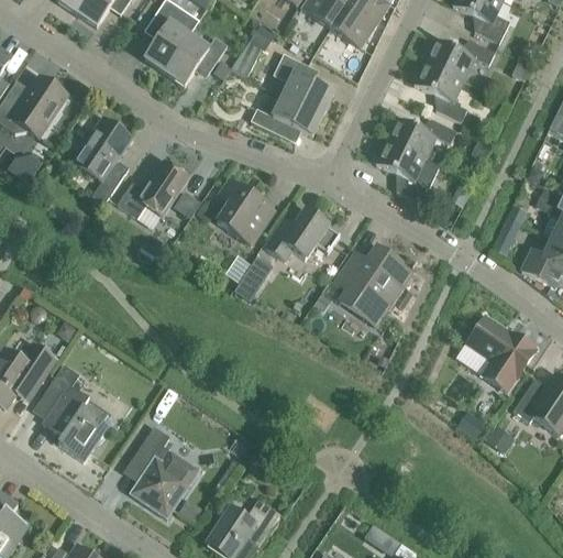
[(76,12),(84,0),(57,0),(76,12)]
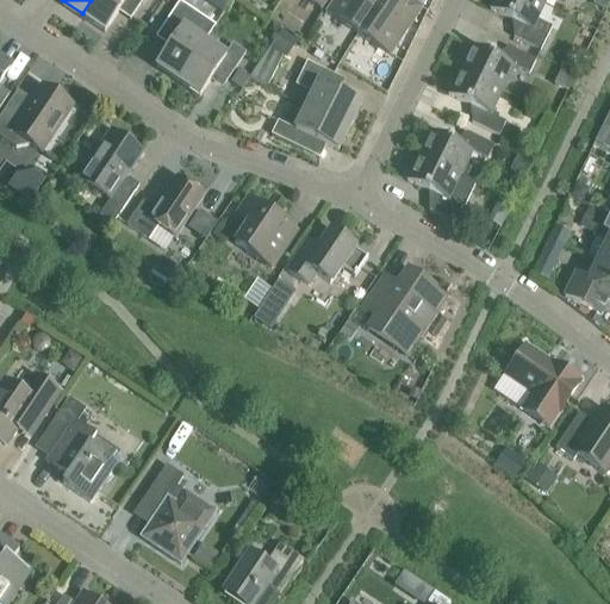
[(91,0),(82,13),(104,29),(120,2),(132,11),(139,0),(91,0)]
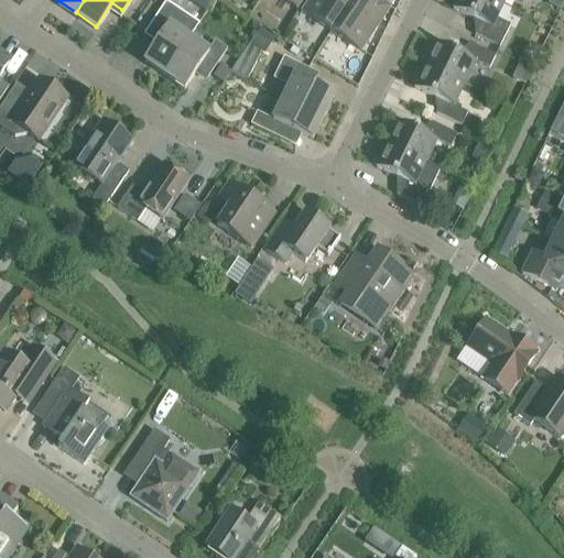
[(163,72),(188,34),(198,20),(169,0),(164,0),(147,25),(159,34),(143,57),(163,72)]
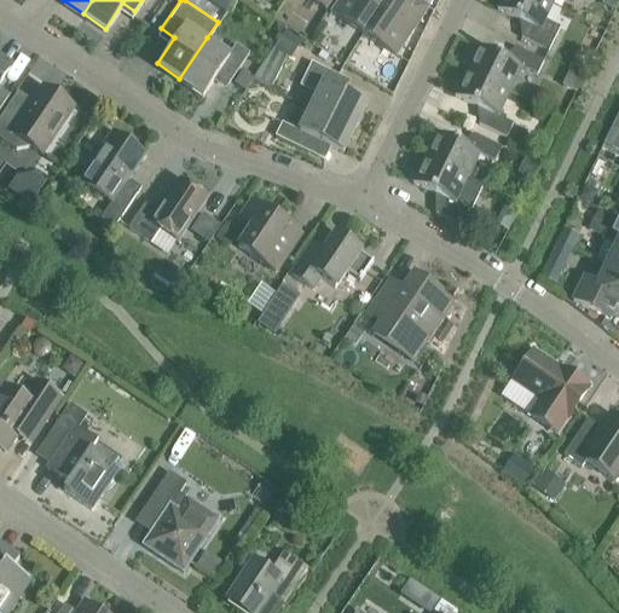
[(336,0),(331,7),(363,29),(383,0),(336,0)]
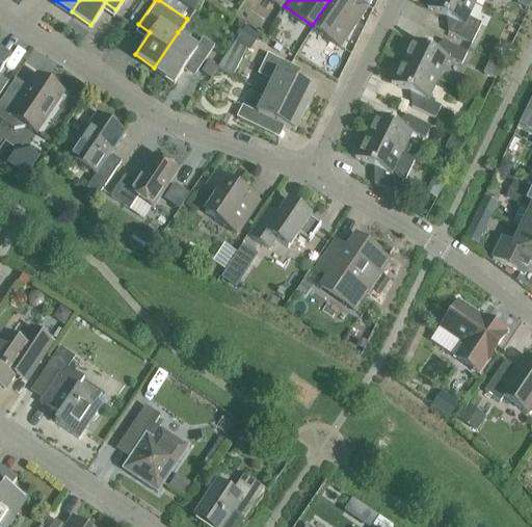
[(329,0),(312,25),(340,44),(367,3),(363,0),(329,0)]
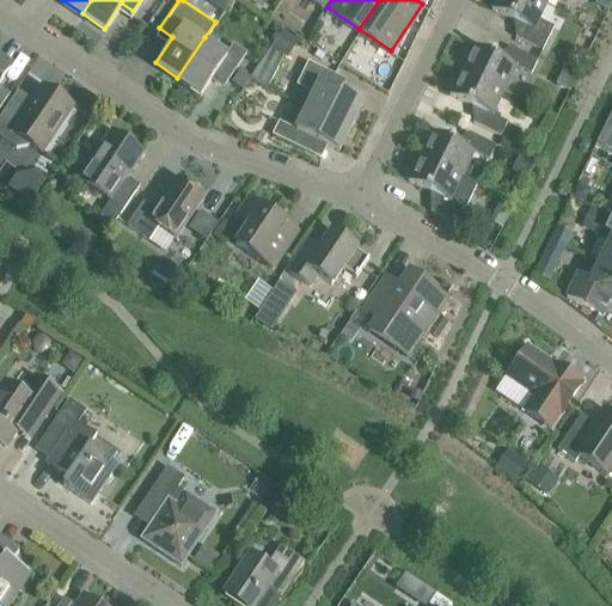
[(545,1),(543,0),(493,0),(490,5),(521,19),(514,34),(542,47),(552,23),(538,16),(545,1)]
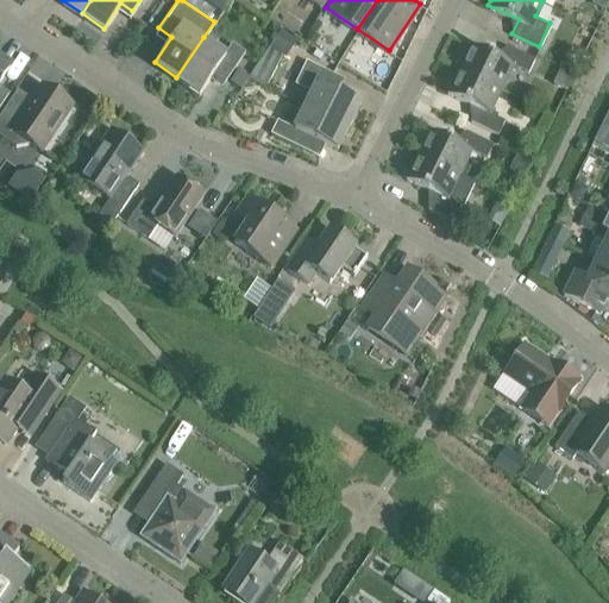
[(280,25),(269,42),(282,51),(293,33),(280,25)]
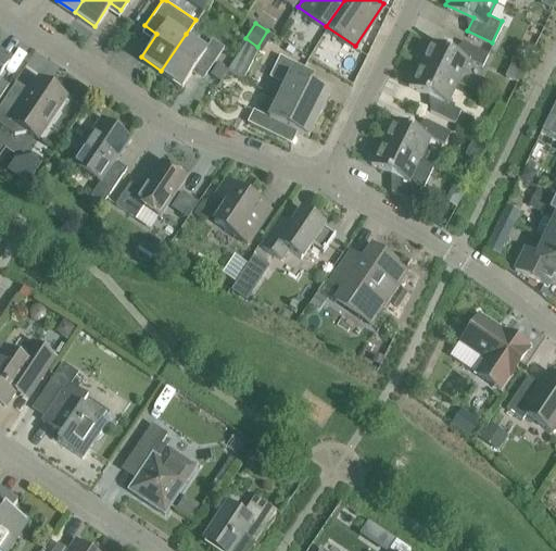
[(186,34),(161,71),(181,84),(197,61),(207,67),(223,45),(212,37),(205,47),(186,34)]
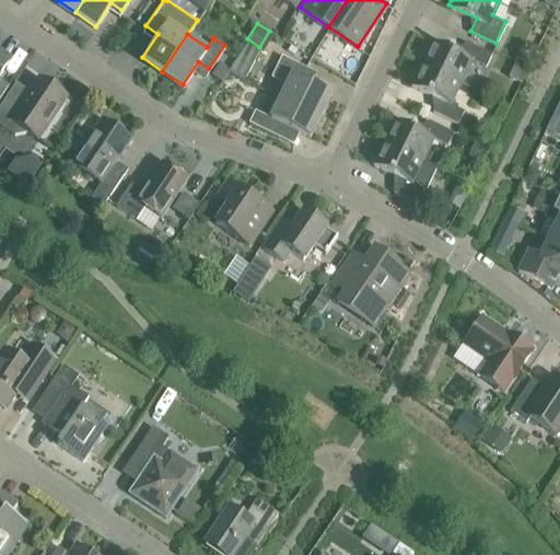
[(421,60),(461,79),(471,57),(485,64),(491,51),(466,39),(461,51),(433,38),(421,60)]
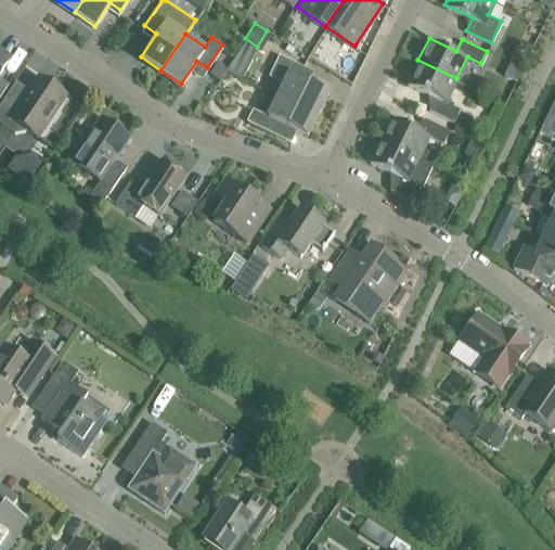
[(244,40),(227,66),(243,75),(256,48),(244,40)]
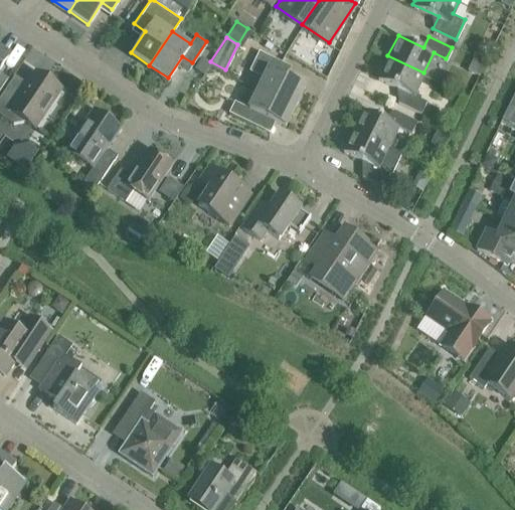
[(0,63),(9,51),(0,44),(0,86),(7,75),(0,70),(0,63)]
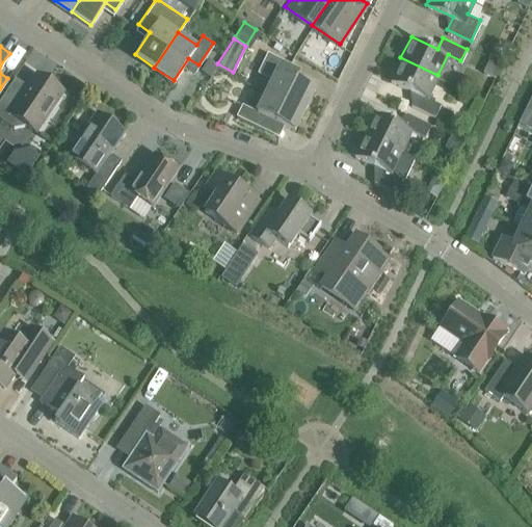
[(266,89),(304,108),(314,87),(290,75),(295,64),(267,50),(257,71),(272,78),(266,89)]
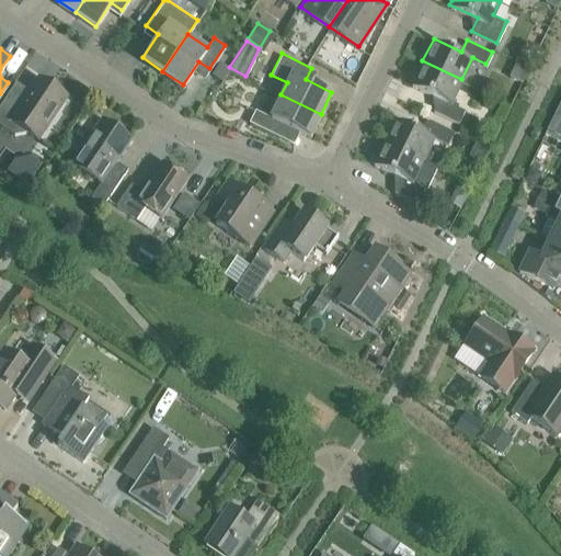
[(219,60),(212,71),(221,78),(228,67),(219,60)]
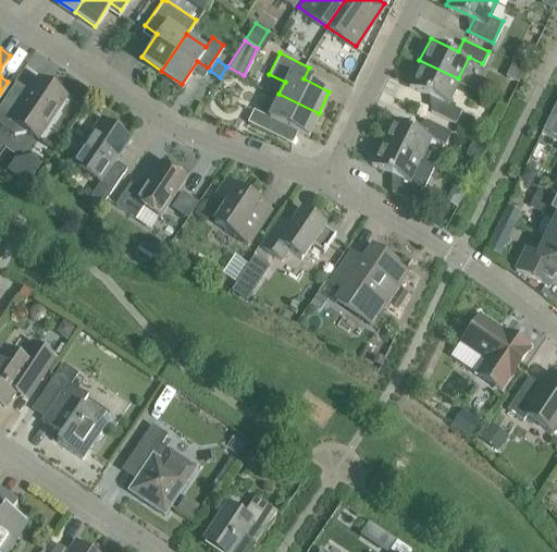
[(458,78),(419,60),(408,83),(436,96),(430,108),(455,120),(461,108),(447,101),(458,78)]
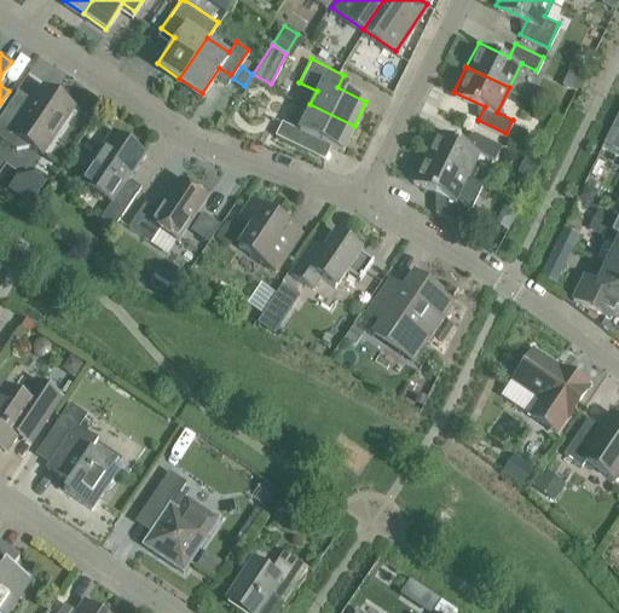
[(12,94),(0,113),(0,136),(15,145),(30,143),(41,150),(73,104),(41,82),(29,102),(24,103),(12,94)]
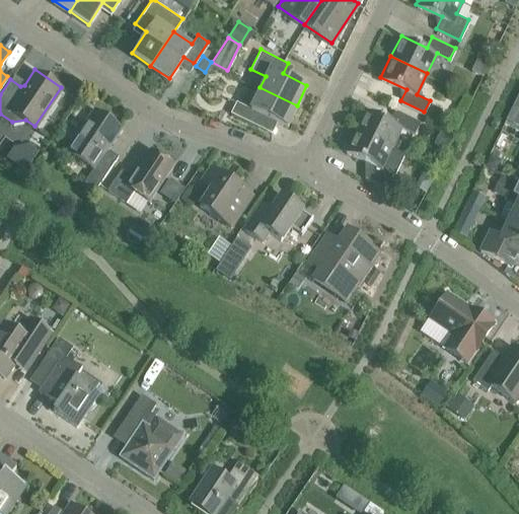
[(287,126),(297,105),(260,87),(250,106),(235,100),(230,112),(273,132),(278,121),(287,126)]
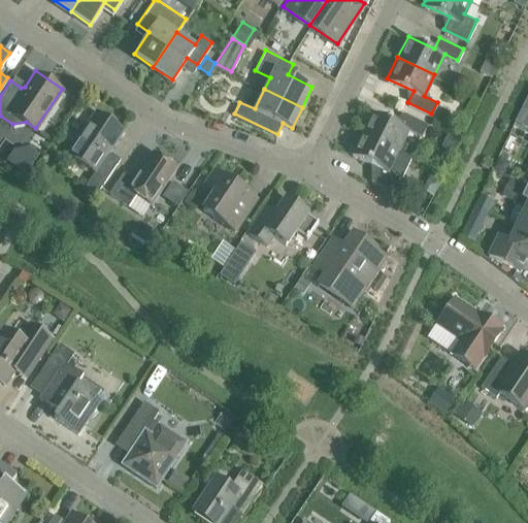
[(362,131),(398,149),(408,128),(421,134),(427,123),(403,110),(398,123),(372,109),(362,131)]
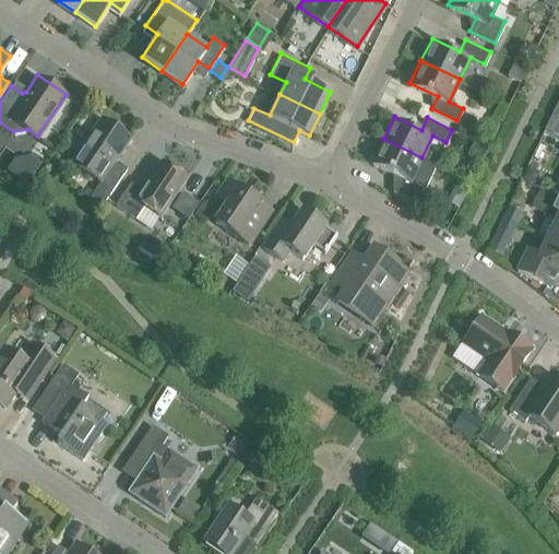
[(115,158),(130,137),(100,117),(71,160),(100,179),(91,193),(103,202),(127,166),(115,158)]
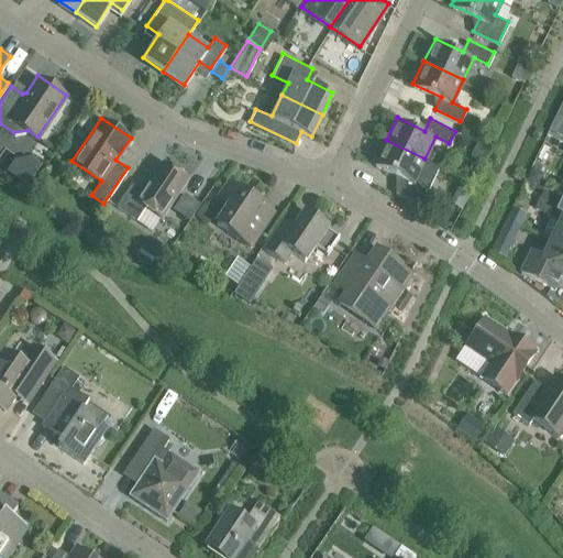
[(476,139),(470,152),(484,160),(490,145),(476,139)]
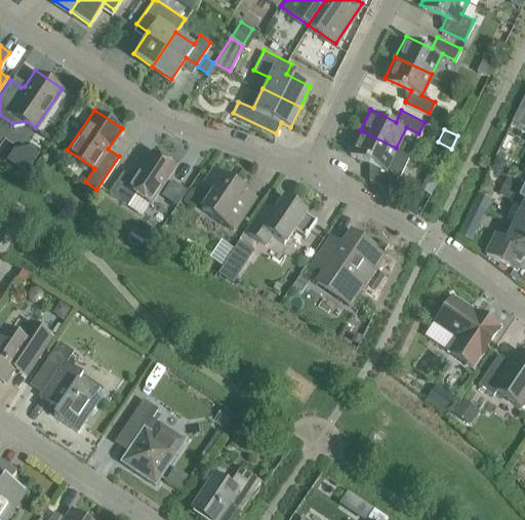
[(396,148),(360,130),(349,152),(375,164),(368,177),(392,189),(403,166),(390,160),(396,148)]
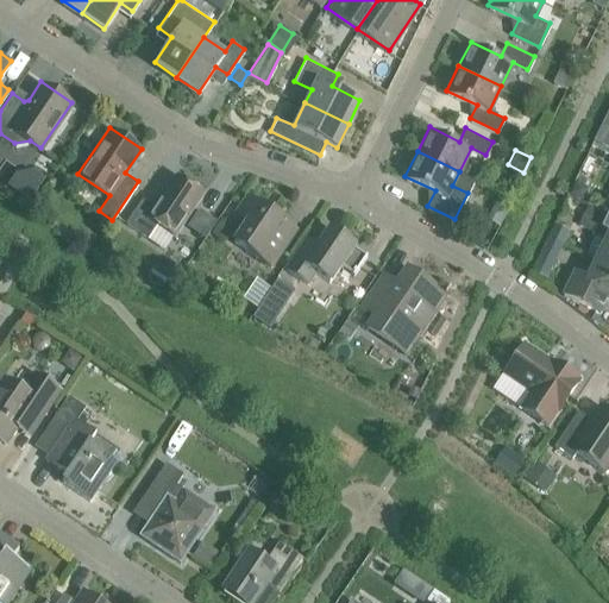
[(45,173),(35,165),(20,168),(13,178),(32,192),(45,173)]
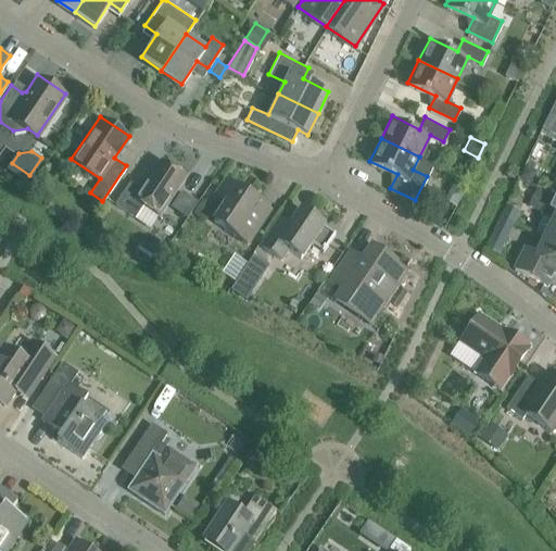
[(159,213),(185,174),(161,158),(141,187),(129,179),(114,201),(127,210),(135,198),(159,213)]
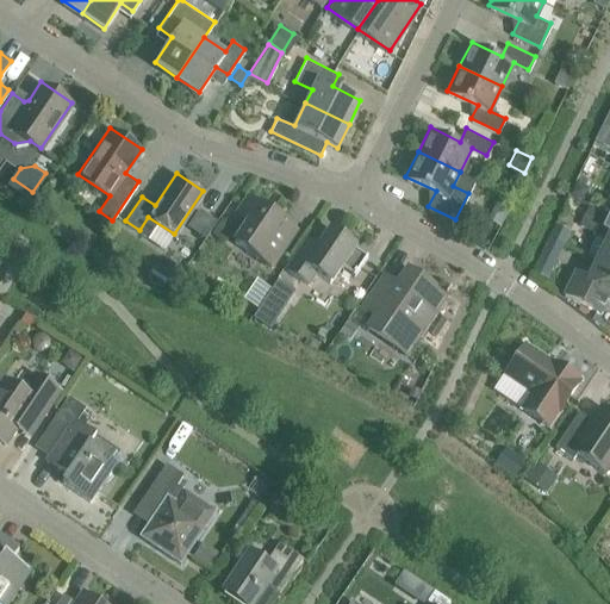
[(574,178),(568,192),(582,198),(589,185),(574,178)]
